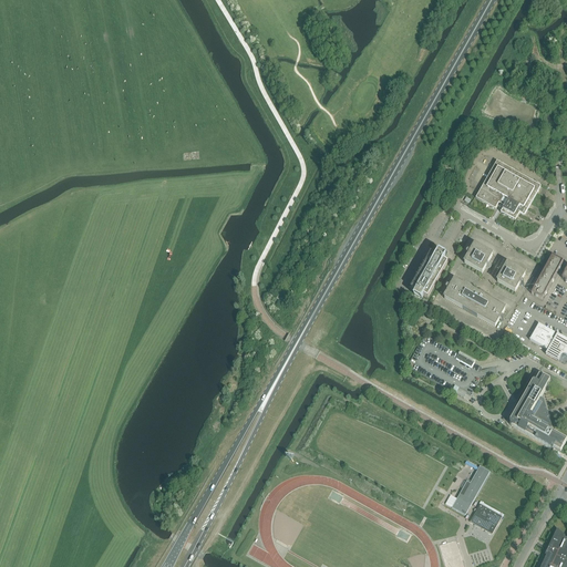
[(503,209),(501,213),(515,222),(519,214),(524,216),(540,187),(497,162),(476,199),(495,210),(497,207),(503,209)]
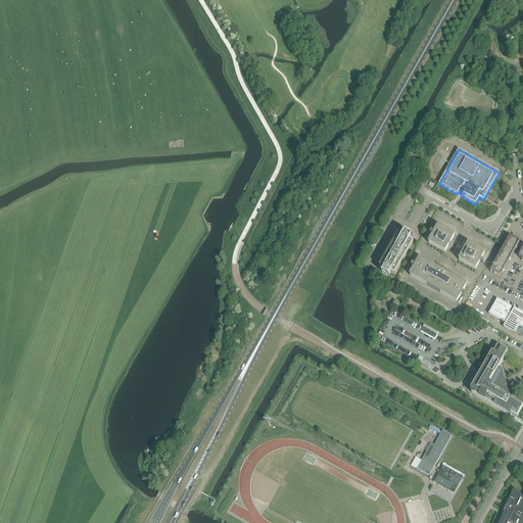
[(428,243),(444,252),(455,236),(438,227),(428,243)]
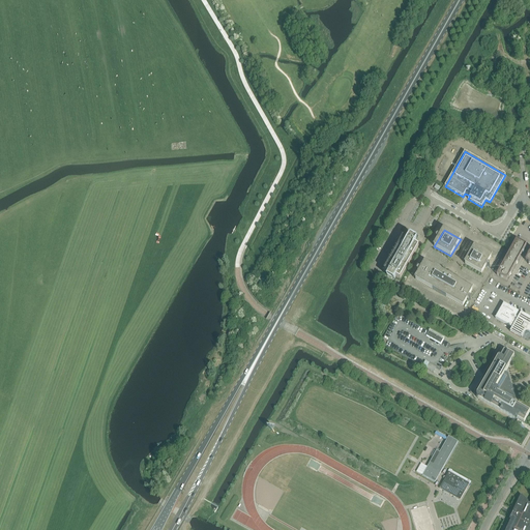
[(386,268),(390,270),(387,275),(394,280),(395,277),(400,280),(418,246),(417,245),(418,238),(417,238),(414,243),(410,240),(411,239),(409,237),(406,243),(402,240),(386,268)]
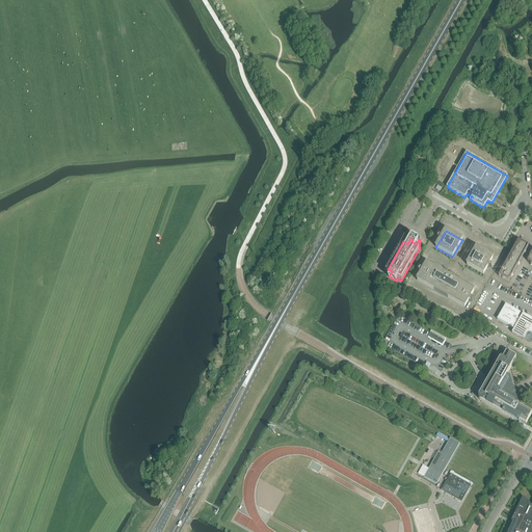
[(519,241),(511,253),(522,259),(525,254),(526,251),(528,246),(519,241)]
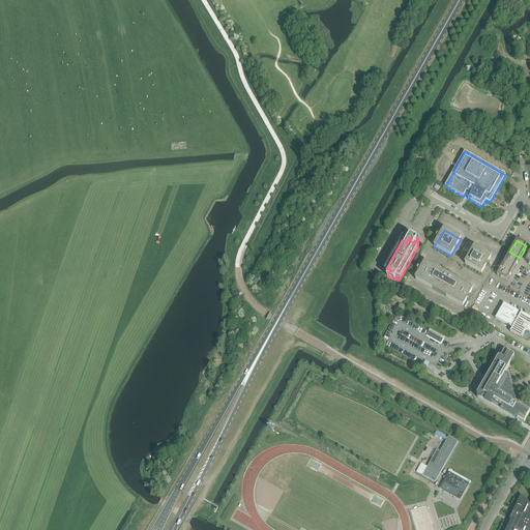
[(465,264),(481,273),(491,257),(474,247),(465,264)]
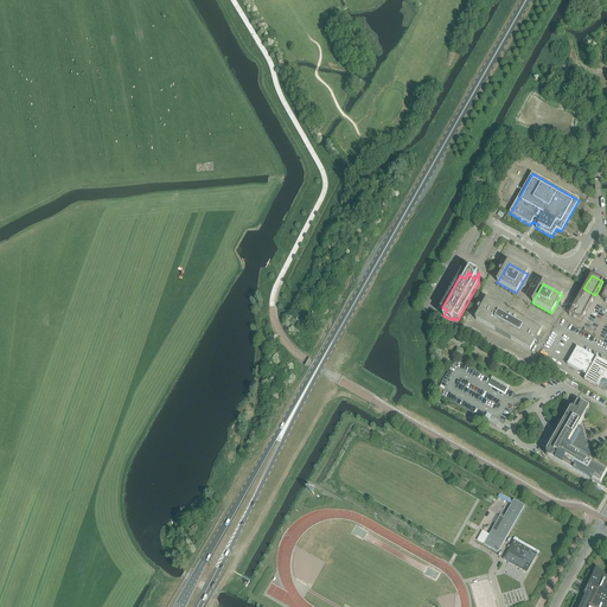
[(583,288),(576,301),(588,308),(590,302),(592,302),(593,301),(592,300),(595,295),(583,288)]
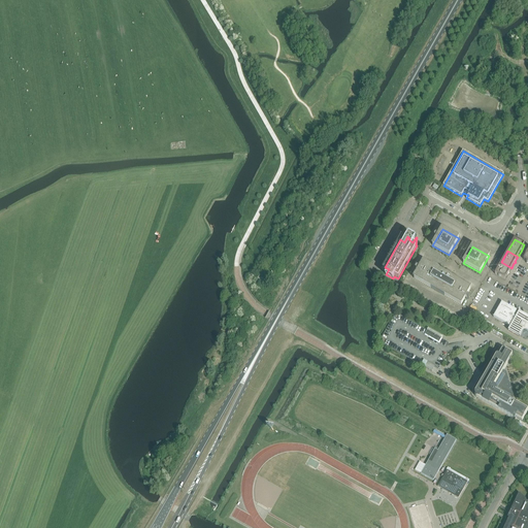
[(470,289),(423,262),(414,278),(461,305),(470,289)]
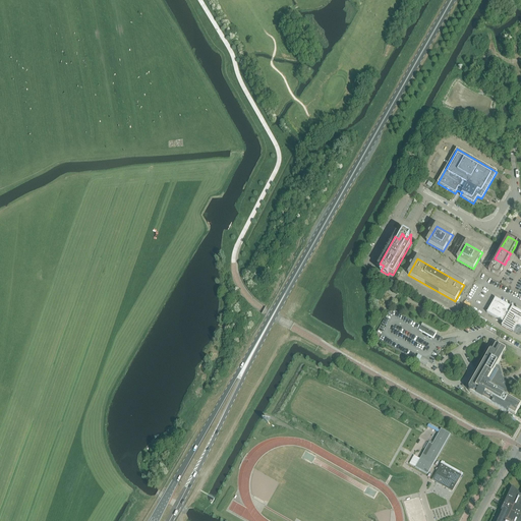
[(505,265),(495,258),(488,271),(498,276),(501,271),(502,272),(503,270),(502,270),(505,265)]
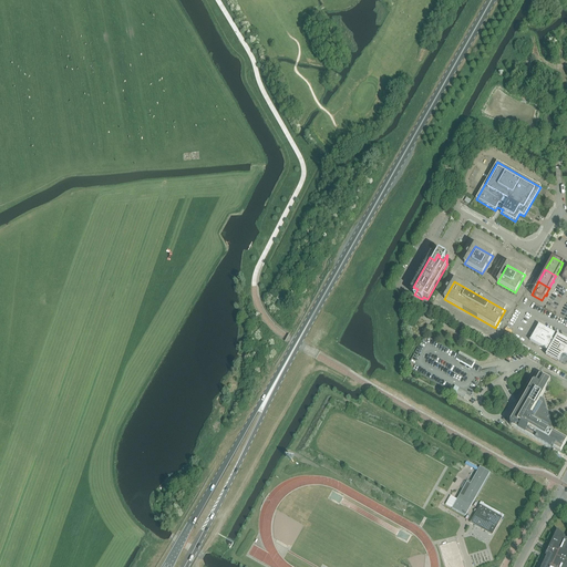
[(559,360),(562,357),(563,358),(565,357),(566,357),(566,340),(557,334),(557,336),(555,334),(555,333),(539,325),(529,340),(540,347),(539,347),(546,350),(548,351),(546,354),(558,362),(559,360)]
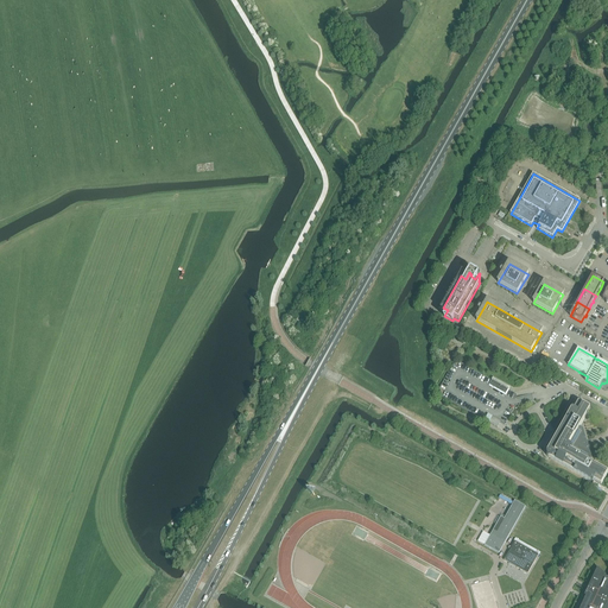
[(453,365),(439,388),(442,397),(489,423),(498,428),(500,423),(505,426),(515,406),(517,398),(517,394),(508,390),(510,387),(493,378),(492,381),(461,362),(453,365)]
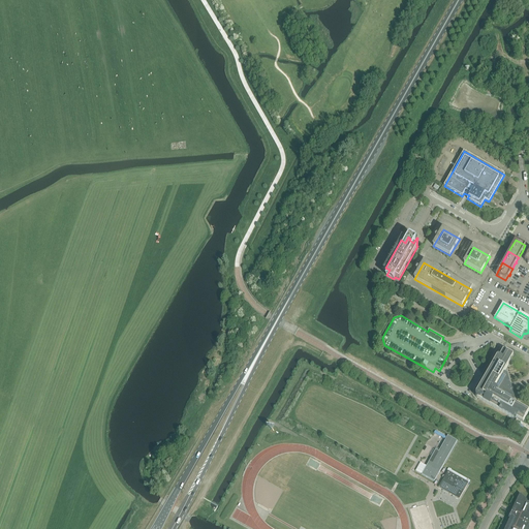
[(475,395),(475,396),(476,397),(476,398),(477,398),(515,418),(515,419),(516,419),(516,418),(517,418),(523,422),(528,411),(516,404),(511,391),(515,390),(512,384),(510,385),(506,369),(514,355),(503,350),(499,356),(498,355),(497,356),(494,362),(493,361),(477,386),(479,387),(476,394),(475,395)]
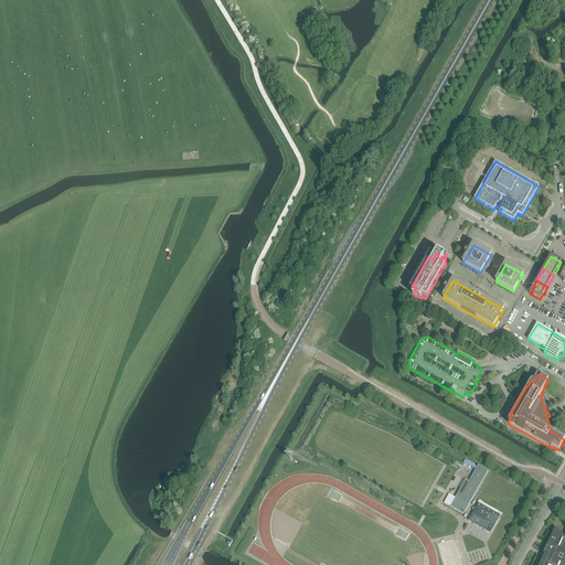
[(459,492),(450,507),(462,513),(464,514),(472,500),(488,471),(478,465),(469,482),(468,482),(465,480),(460,489),(459,492)]
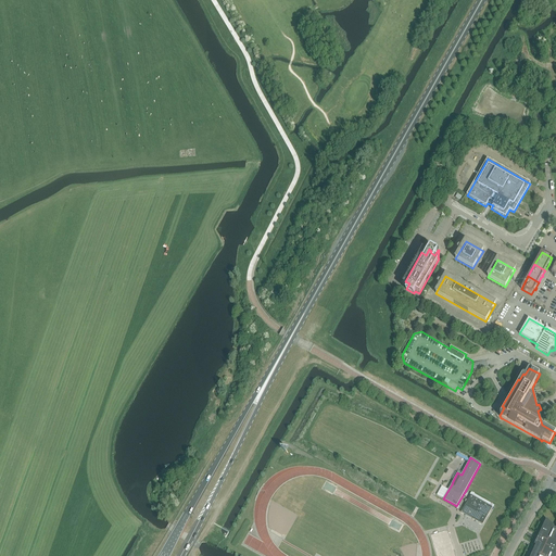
[(466,503),(460,513),(482,525),(492,507),(470,495),(468,500),(465,501),(466,501),(466,503)]
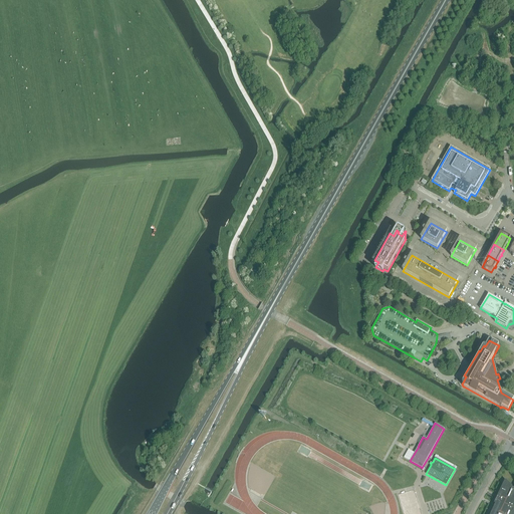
[(513,487),(510,486),(506,482),(497,500),(496,499),(495,502),(494,504),(495,504),(490,513),(513,513),(513,488),(512,488),(513,487)]
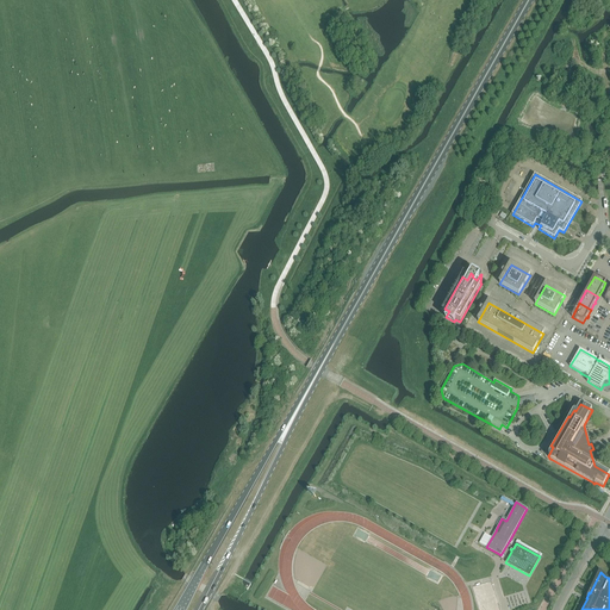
All buildings are outlined.
